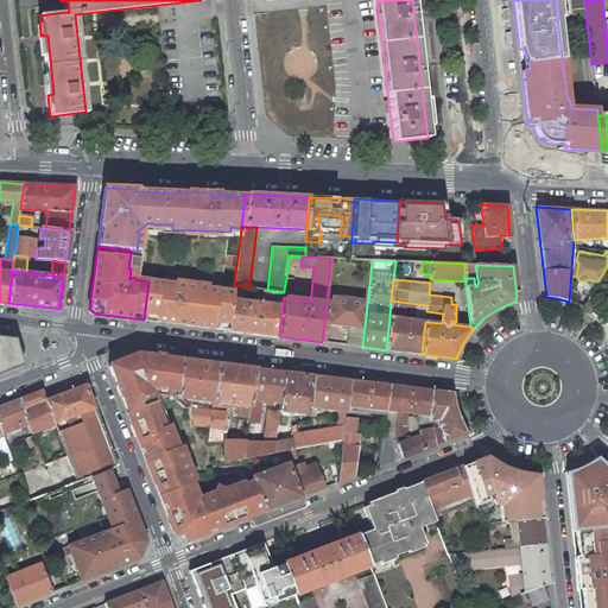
[(229,330),(233,299),(232,299),(233,292),(208,289),(208,285),(175,282),(173,285),(149,282),(144,320),(229,330)]
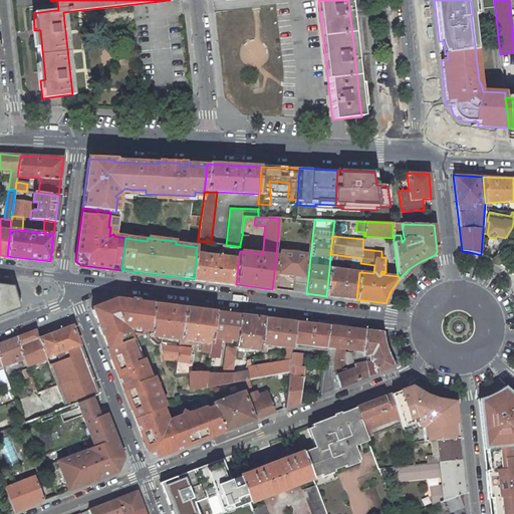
[(222,252),(239,254),(240,251),(240,247),(226,245),(223,244),(222,252)]
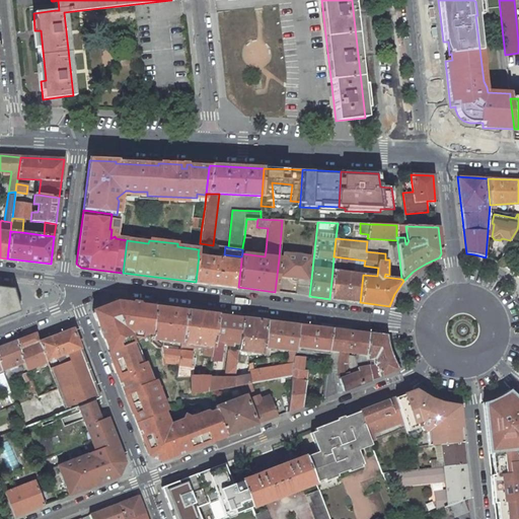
[(499,246),(492,260),(499,263),(505,249),(499,246)]
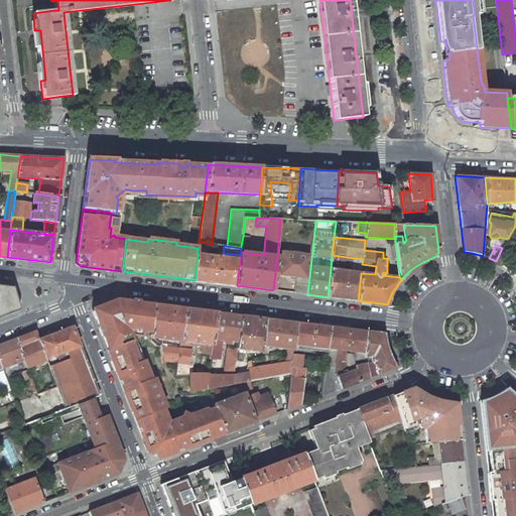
[(296,277),(294,293),(307,294),(311,259),(308,258),(309,255),(281,252),(278,274),(296,277)]
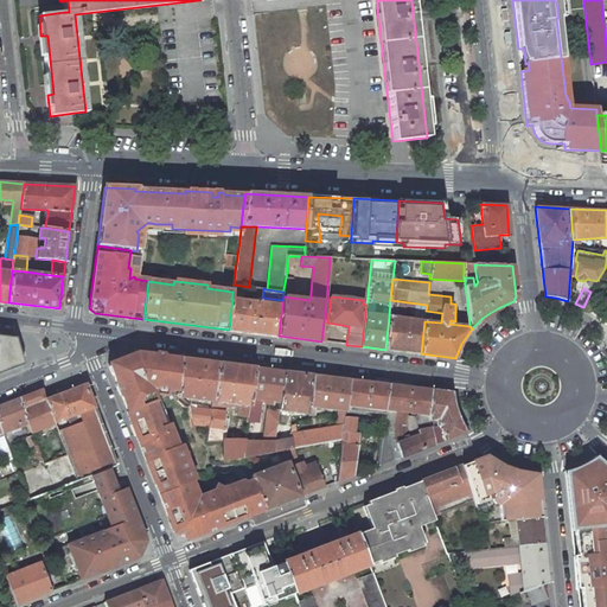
[(255,301),(232,299),(229,330),(279,336),(282,305),(259,302),(260,299),(255,299),(255,301)]
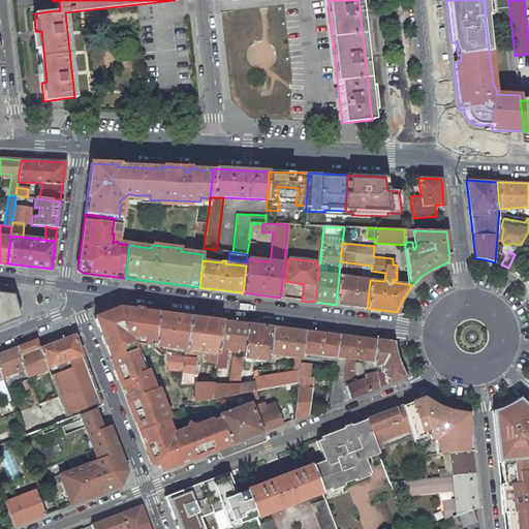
[(367,308),(370,280),(352,278),(353,270),(371,273),(371,271),(372,266),(340,261),(339,276),(336,305),(367,308)]
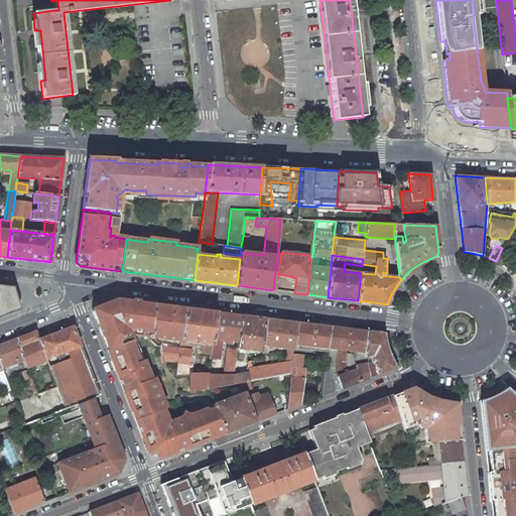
[(0,317),(20,310),(13,287),(0,285),(0,317)]
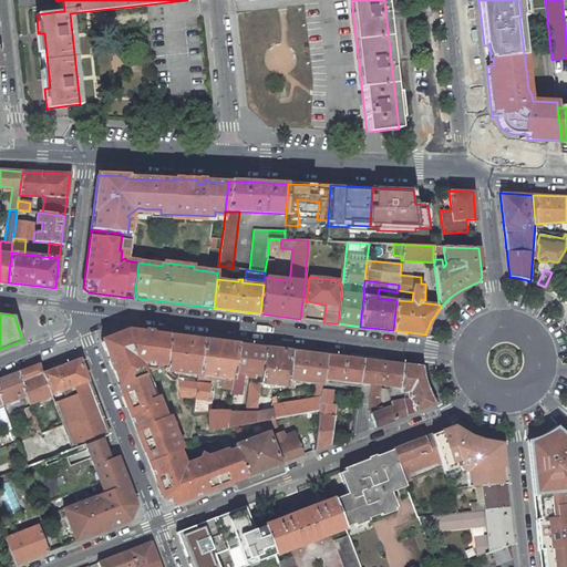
[(168,334),(127,330),(103,339),(107,350),(105,351),(111,366),(119,384),(145,373),(143,366),(155,361),(157,363),(166,366),(167,352),(168,334)]
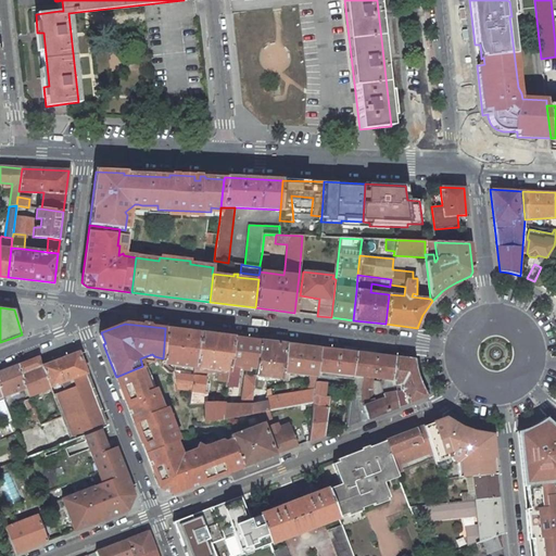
[(163,364),(194,368),(200,333),(165,328),(164,345),(163,358),(163,359),(163,364)]
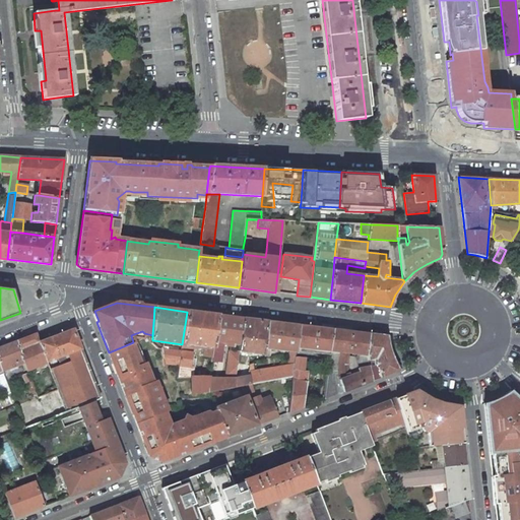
[(205,347),(213,348),(217,315),(187,312),(182,344),(205,347)]
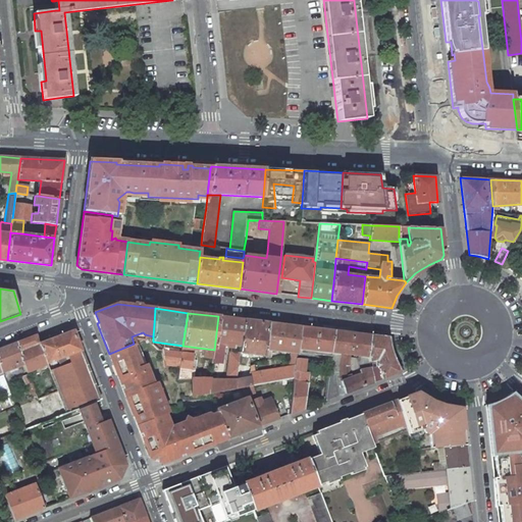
[(236,346),(241,346),(245,320),(218,316),(214,350),(212,359),(212,361),(221,362),(221,359),(223,360),(224,352),(224,347),(235,348),(236,346)]
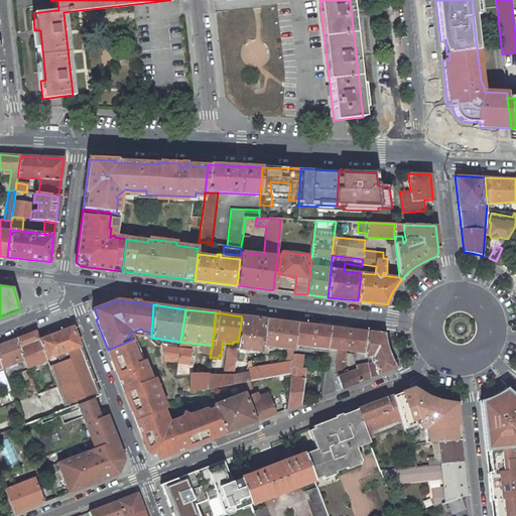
[(262,346),(266,319),(242,316),(238,342),(237,349),(262,352),(262,346)]
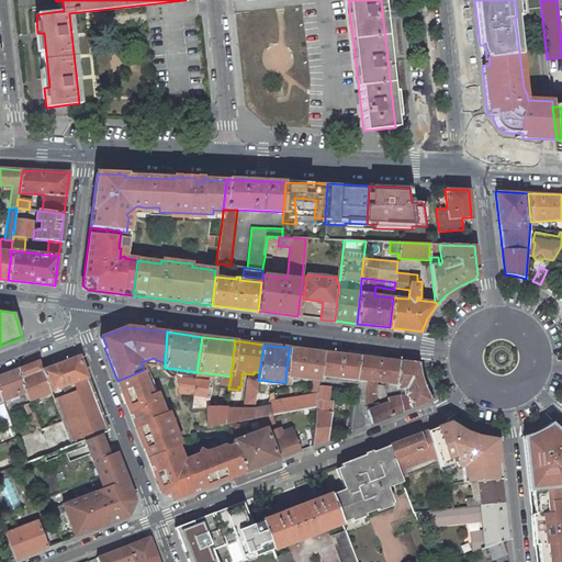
[(285,377),(314,380),(319,381),(321,374),(323,351),(290,348),(285,377)]
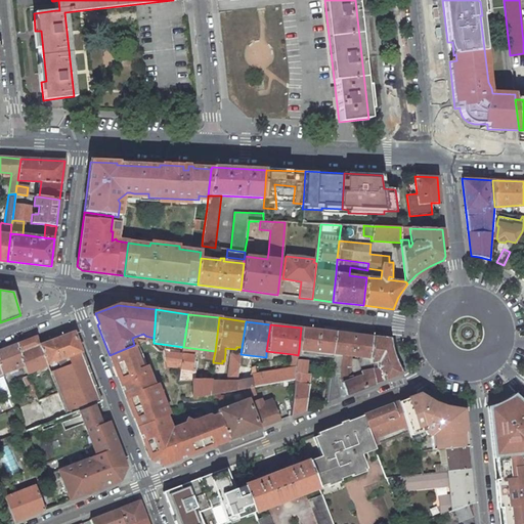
[(52,340),(72,333),(70,326),(50,335),(52,340)]
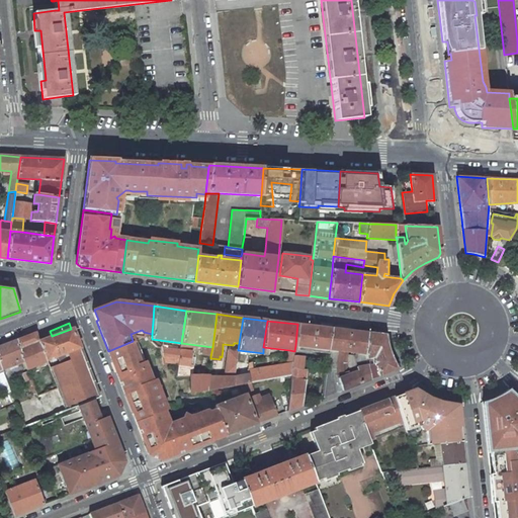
[(322,351),(329,352),(329,349),(331,329),(297,324),(295,345),(322,349),(322,351)]
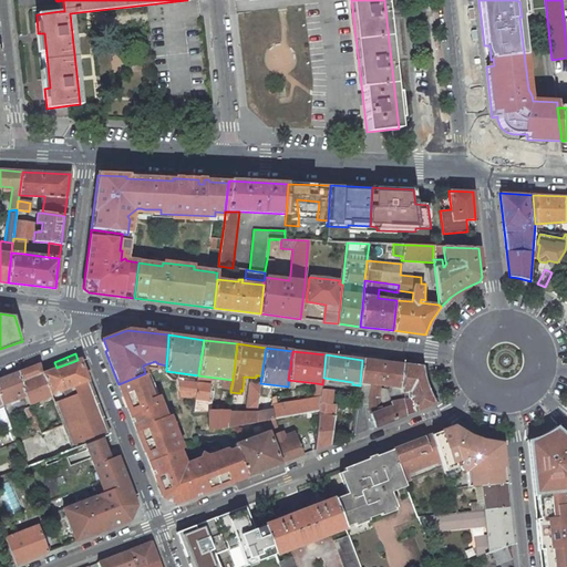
[(57,368),(42,373),(51,395),(55,393),(57,397),(60,394),(59,392),(89,381),(80,359),(78,360),(57,368)]
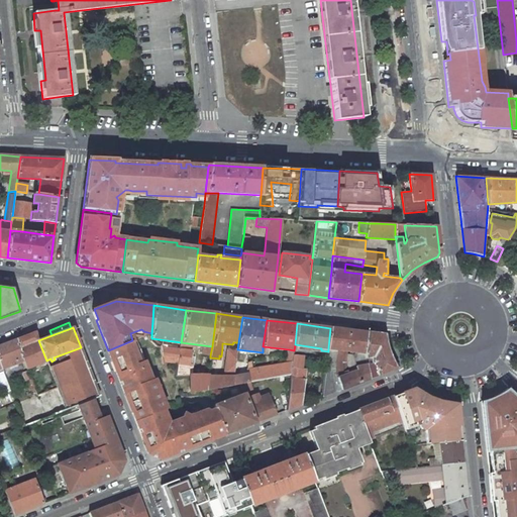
[(356,352),(365,353),(368,332),(330,328),(328,348),(338,350),(337,378),(348,374),(347,351),(356,352)]
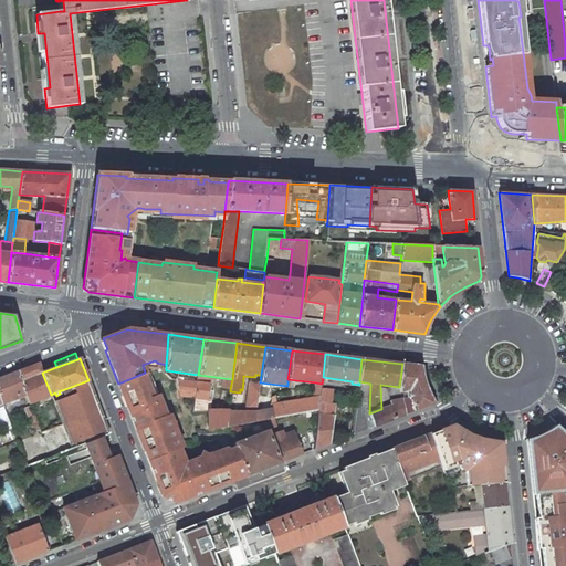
[(39,364),(17,371),(25,392),(30,402),(51,395),(42,373),(39,364)]
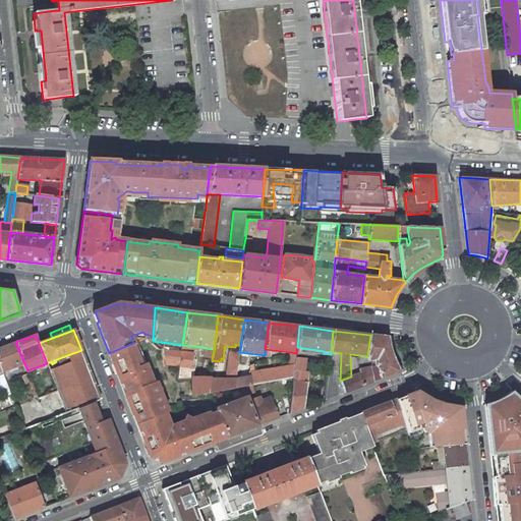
[(379,368),(370,370),(372,382),(399,371),(395,364),(392,358),(389,346),(388,337),(370,335),(367,356),(368,361),(375,359),(379,368)]
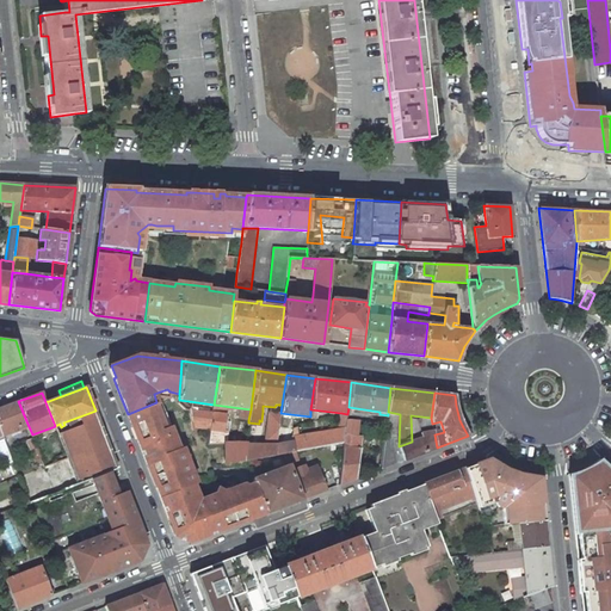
[(18,401),(0,407),(0,429),(1,433),(10,431),(11,434),(20,431),(19,427),(28,424),(18,401)]
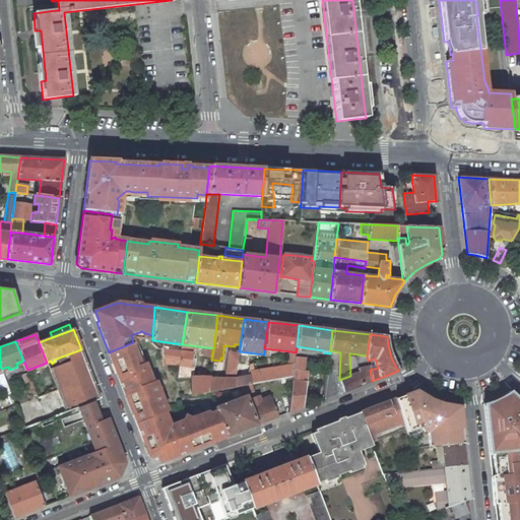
[(160,459),(161,461),(175,456),(191,450),(190,447),(199,444),(200,447),(218,440),(226,437),(216,411),(209,414),(208,412),(191,419),(187,416),(185,420),(170,427),(167,428),(165,421),(168,420),(165,412),(168,411),(156,384),(154,385),(152,382),(137,341),(133,342),(109,352),(112,361),(115,360),(120,374),(117,375),(125,396),(128,395),(135,413),(133,414),(139,431),(147,454),(150,453),(151,456),(158,460),(160,459)]
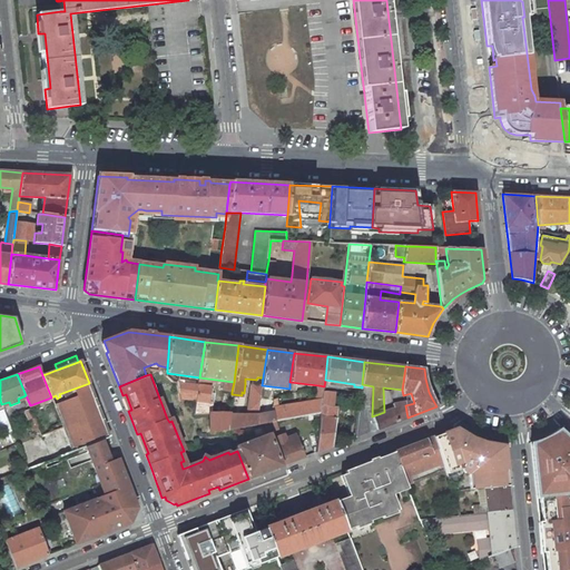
[(224,391),(232,392),(234,382),(225,381),(224,391)]
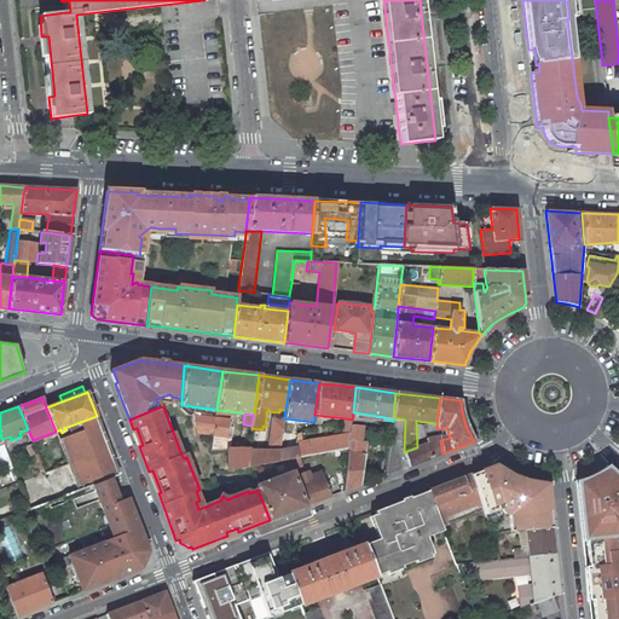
[(191,415),(191,416),(195,434),(213,435),(215,418),(191,415)]
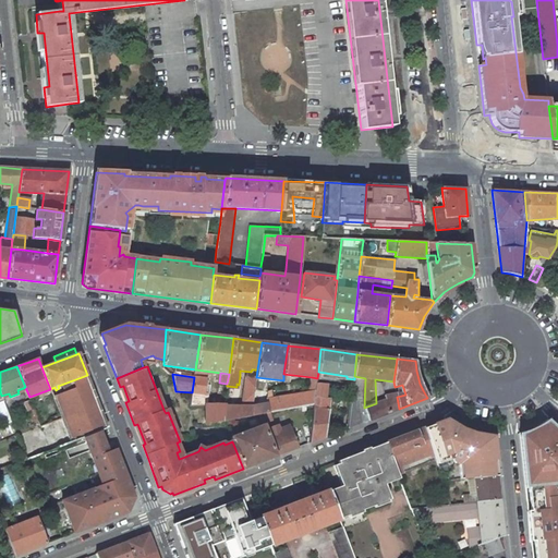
[(206,378),(194,377),(192,392),(191,404),(206,404),(205,424),(222,421),(225,405),(225,404),(207,404),(208,393),(204,393),(206,378)]
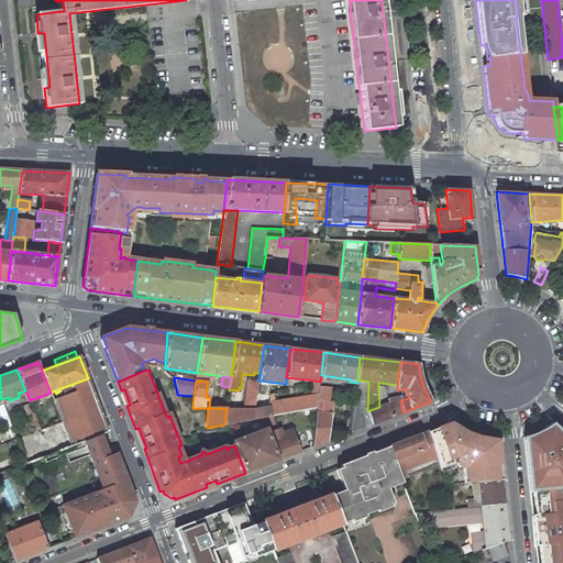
[(244,409),(255,409),(258,381),(249,381),(244,409)]
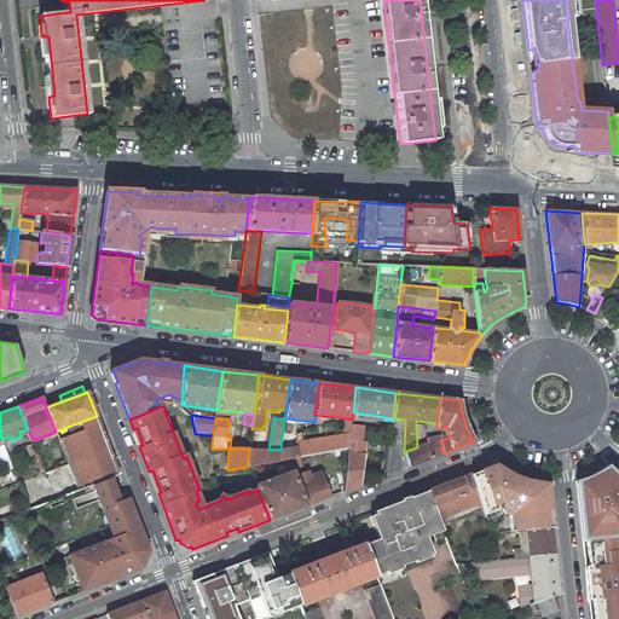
[(404,452),(409,467),(443,453),(440,440),(438,429),(437,423),(427,422),(428,444),(417,447),(404,452)]
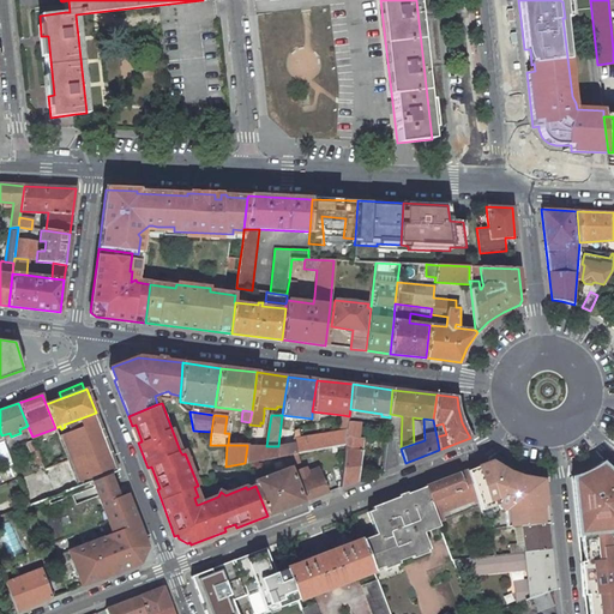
[(68,459),(79,487),(94,481),(112,475),(119,471),(100,422),(59,438),(68,459)]
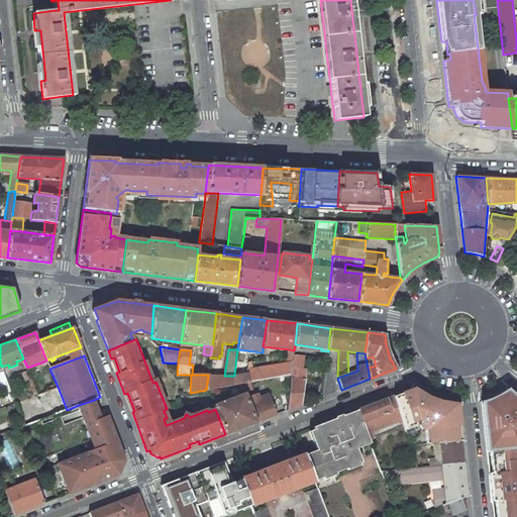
[(301,369),(303,355),(294,355),(293,363),(292,374),(287,410),(301,405),(304,381),(306,379),(307,370),(301,369)]
